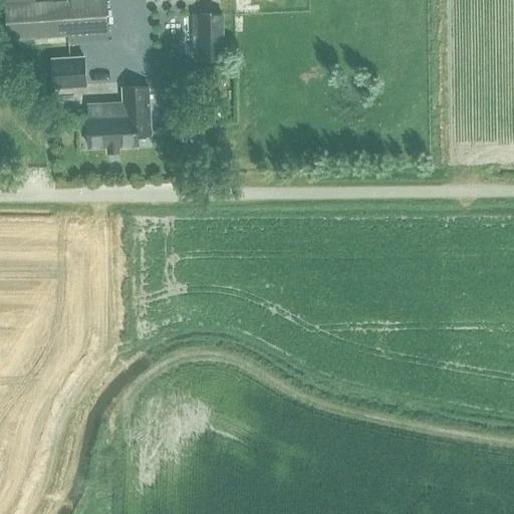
[(49,1),(5,5),(8,39),(49,36),(69,34),(69,43),(109,40),(108,32),(105,0),(69,0),(54,1),(49,1)]
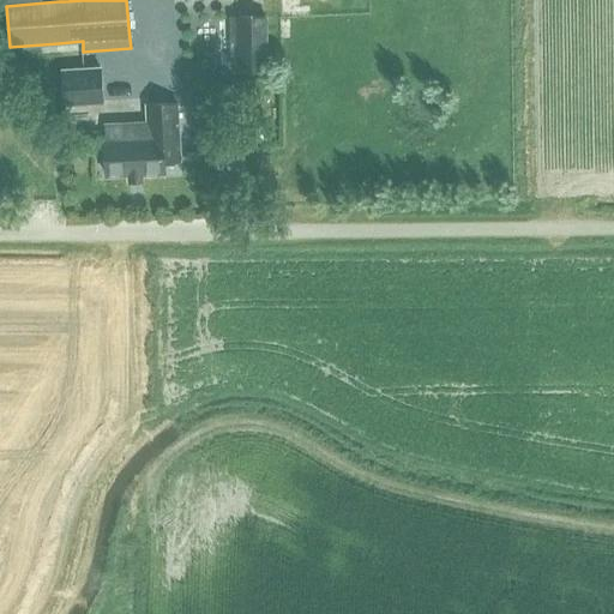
[(272,0),(274,11),(294,11),(293,0),(272,0)]
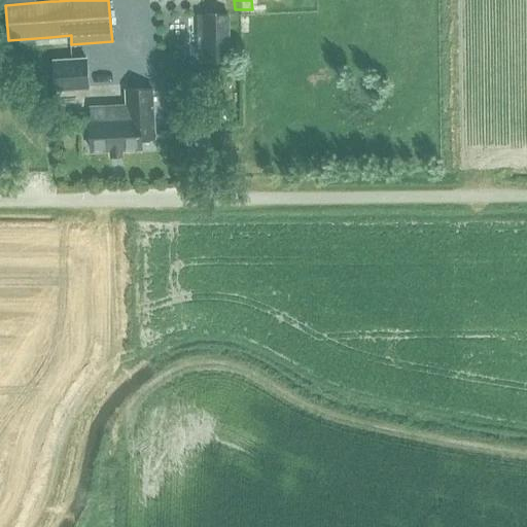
[(229,12),(207,12),(208,60),(230,60),(229,12)]
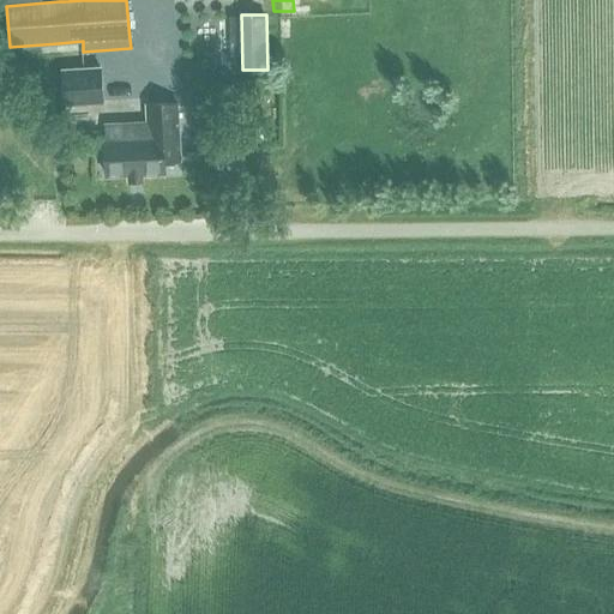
[(102,66),(61,68),(62,104),(103,102),(102,66)]
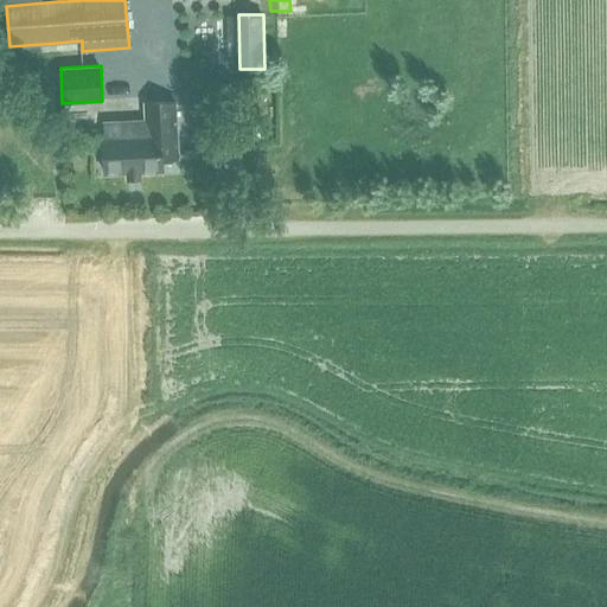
[(164,170),(163,159),(179,158),(176,101),(145,103),(145,120),(103,122),(104,138),(103,138),(106,173),(127,172),(127,178),(142,177),(141,171),(164,170)]
